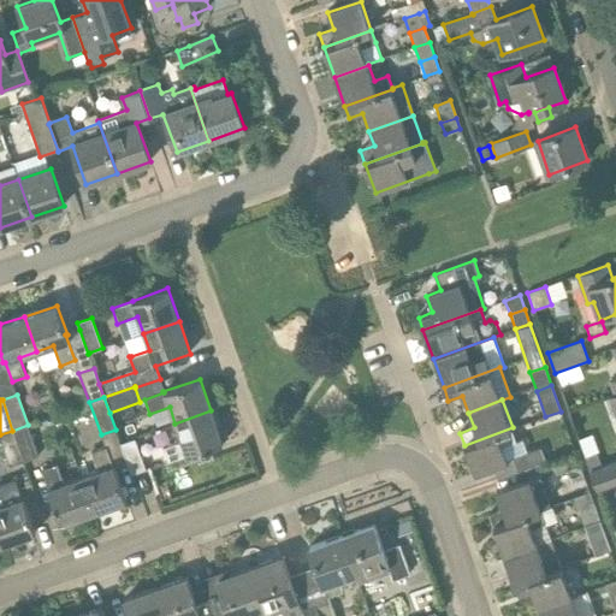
[(211,410),(175,424),(182,442),(163,448),(169,463),(188,456),(223,444),(211,410)]
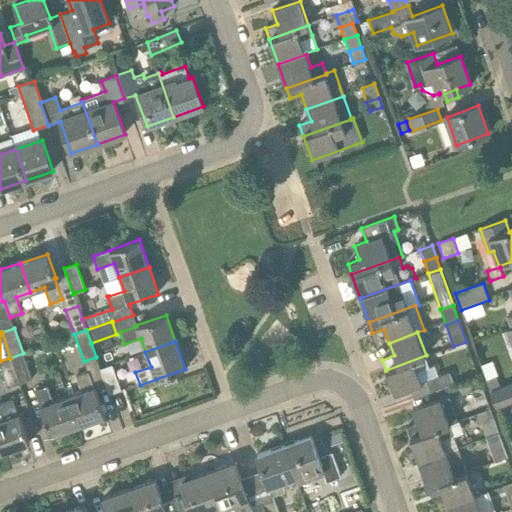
[(10,358),(19,384),(32,379),(23,353),(10,358)]
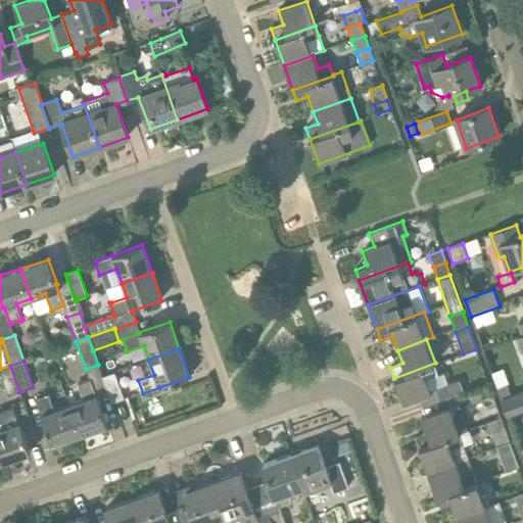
[(431,393),(427,379),(439,374),(435,363),(394,378),(403,403),(419,397),(431,393)]
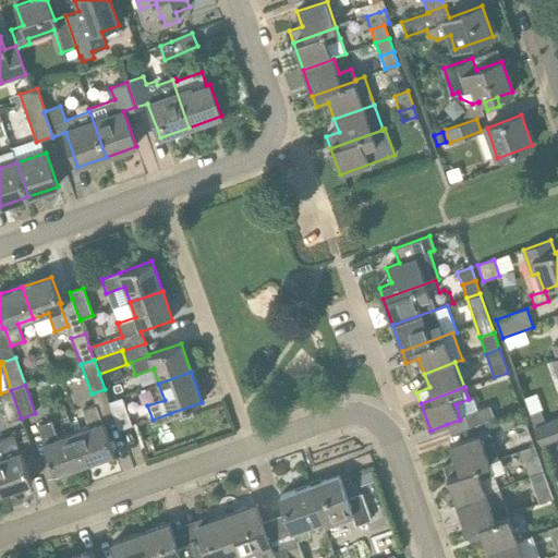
[(0,397),(9,422),(21,419),(11,390),(0,393),(0,397)]
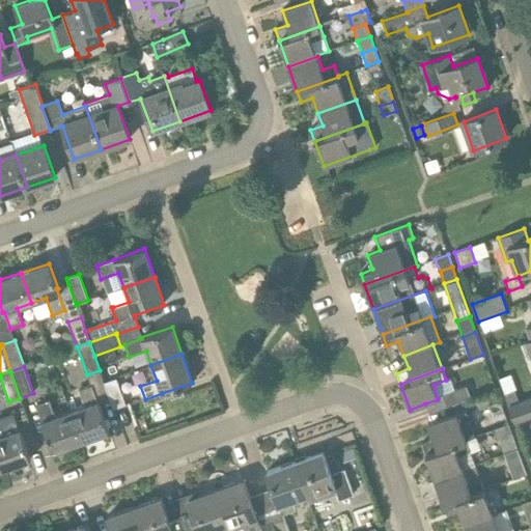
[(134,371),(120,375),(126,396),(139,393),(134,371)]
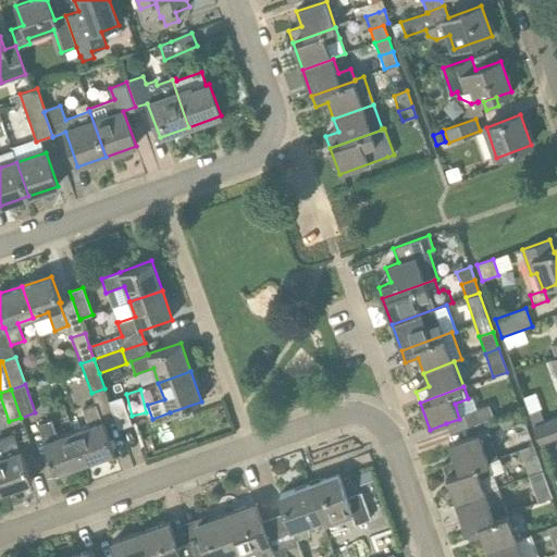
[(132,424),(124,404),(122,396),(109,401),(119,430),(132,424)]
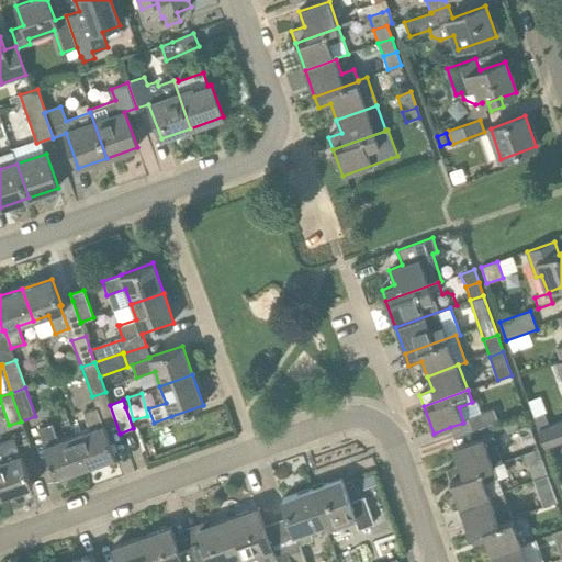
[(103,425),(102,426),(97,407),(83,412),(90,429),(75,435),(86,468),(115,457),(103,425)]
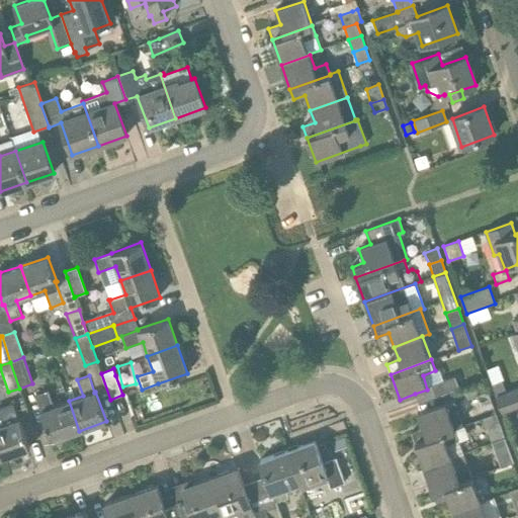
[(454,376),(443,380),(431,384),(435,397),(459,389),(454,376)]
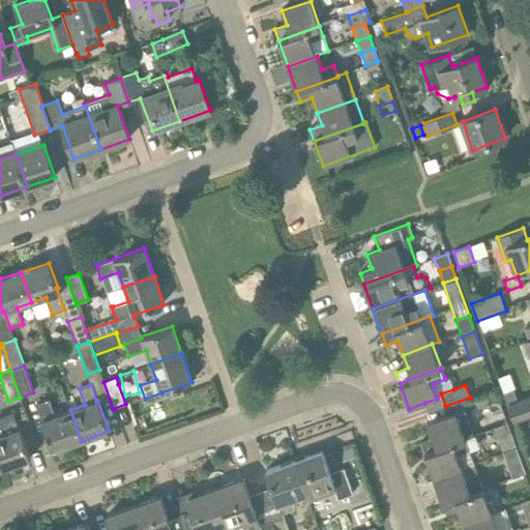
[(503,393),(507,405),(518,402),(513,389),(503,393)]
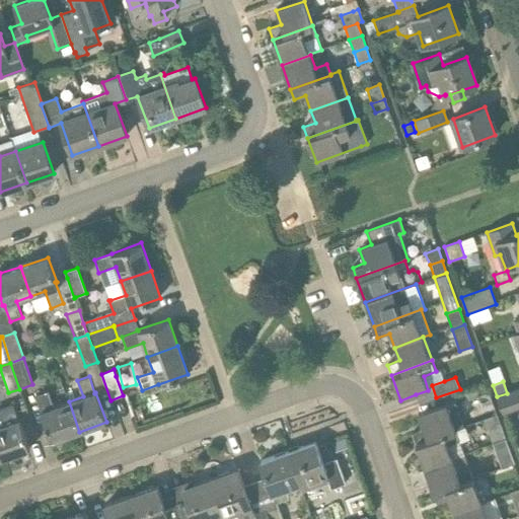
[(518,388),(507,393),(497,396),(503,414),(518,406),(518,388)]
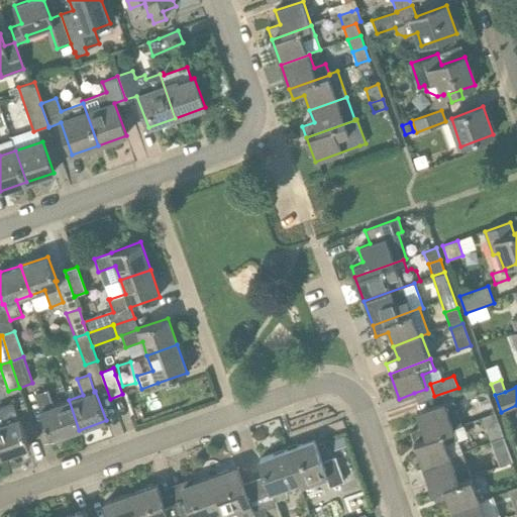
[(79,430),(69,400),(54,405),(48,389),(35,394),(41,410),(40,411),(52,439),(79,430)]
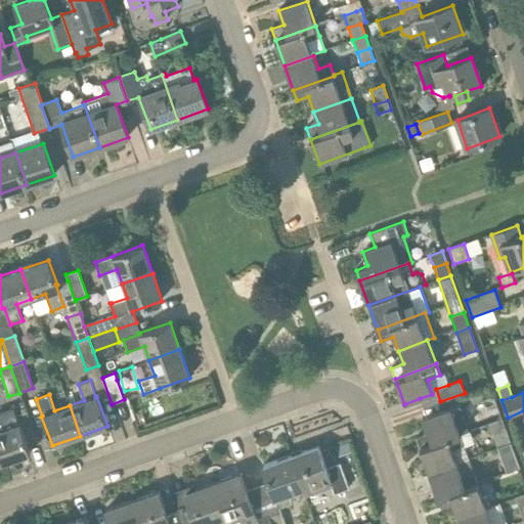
[(460,433),(461,434),(468,431),(459,406),(451,409),(423,419),(428,433),(416,438),(420,448),(460,433)]
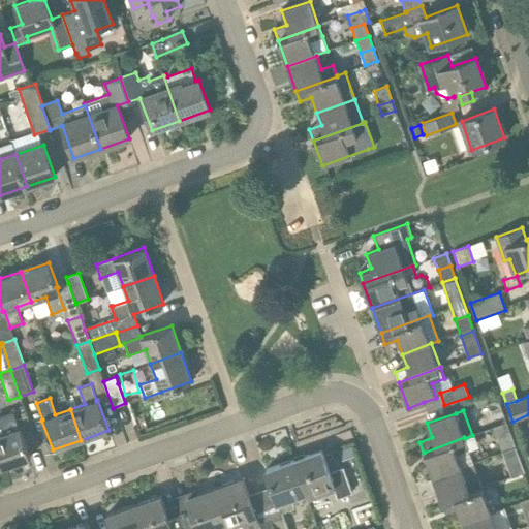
[(0,434),(0,460),(3,468),(30,458),(22,428),(20,429),(13,411),(1,415),(7,432),(0,434)]
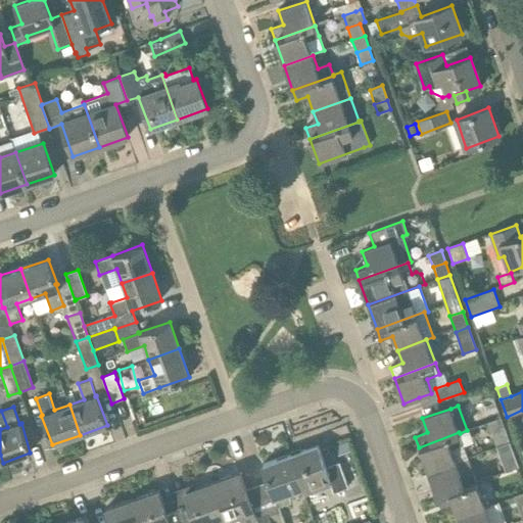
[(496,447),(509,442),(501,418),(487,422),(496,447)]
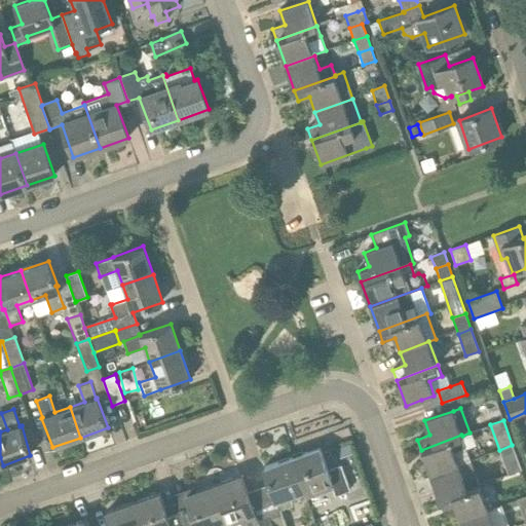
[(480,457),(470,433),(462,436),(461,435),(421,450),(430,475),(459,464),(480,457)]
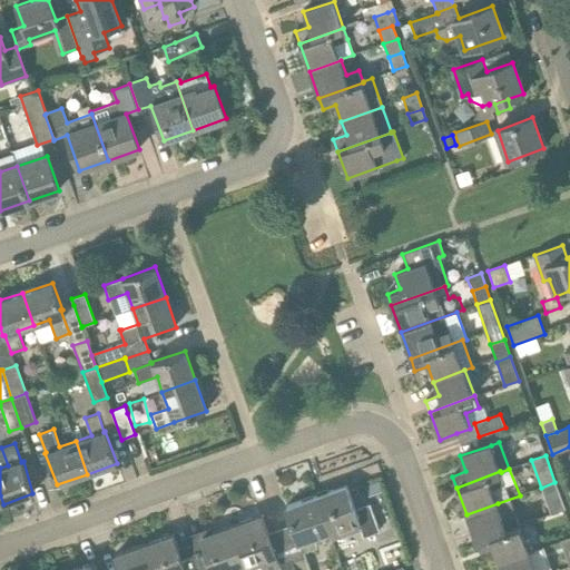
[(554,482),(541,488),(551,514),(564,509),(554,482)]
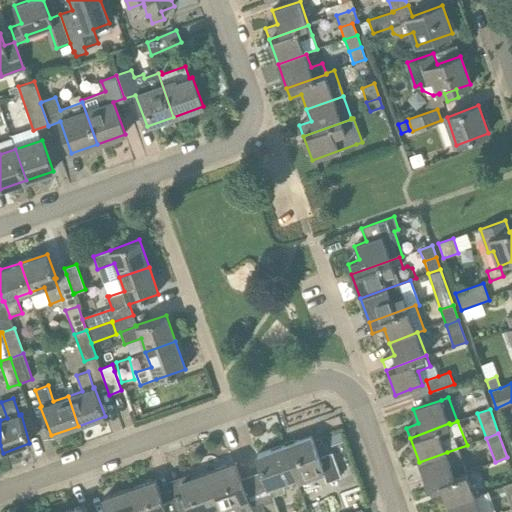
[(328,439),(332,448),(344,443),(341,434),(328,439)]
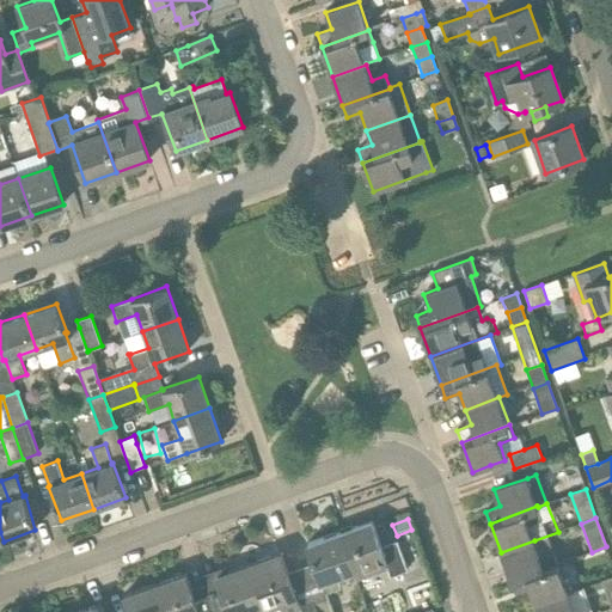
[(397,540),(381,546),(372,521),(340,532),(353,570),(355,576),(386,564),(390,576),(408,570),(397,540)]
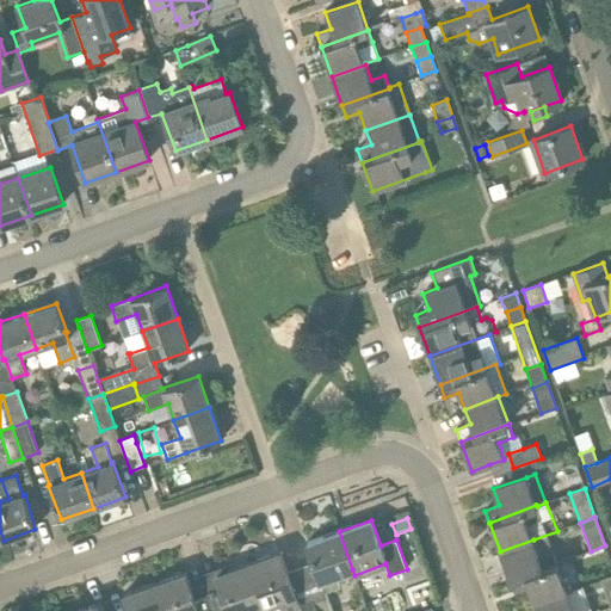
[(352,569),(339,531),(307,543),(323,594),(339,588),(334,575),(352,569)]
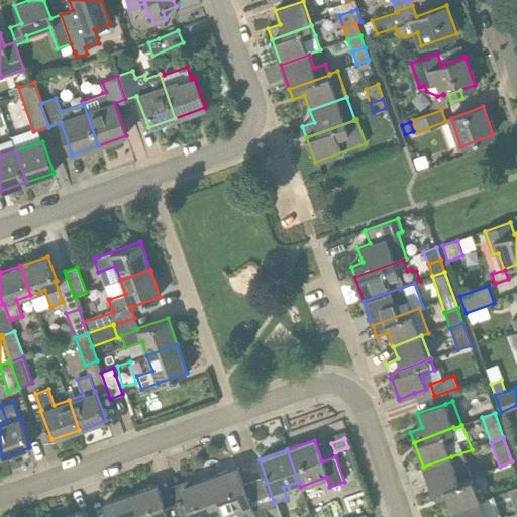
[(423,467),(431,491),(472,477),(468,466),(455,470),(451,456),(423,467)]
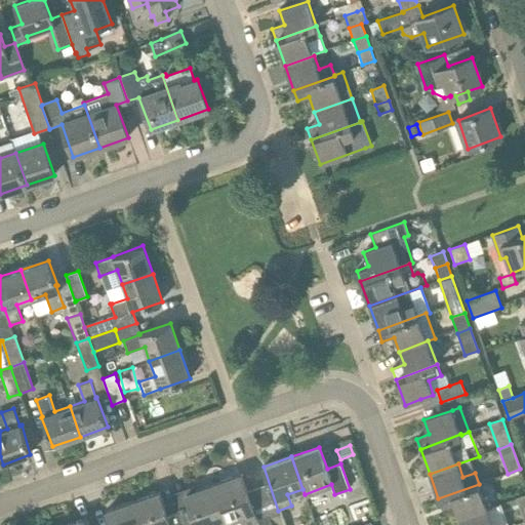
[(241,475),(212,485),(226,522),(227,522),(240,517),(243,524),(244,524),(270,524),(268,516),(255,520),(241,475)]
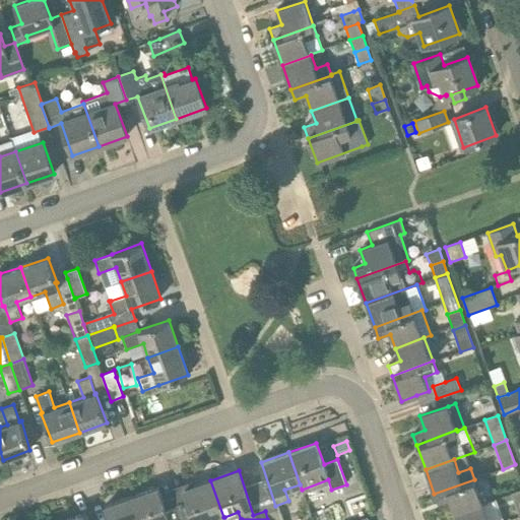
[(482,504),(474,479),(434,494),(438,505),(450,501),(455,514),(482,504)]
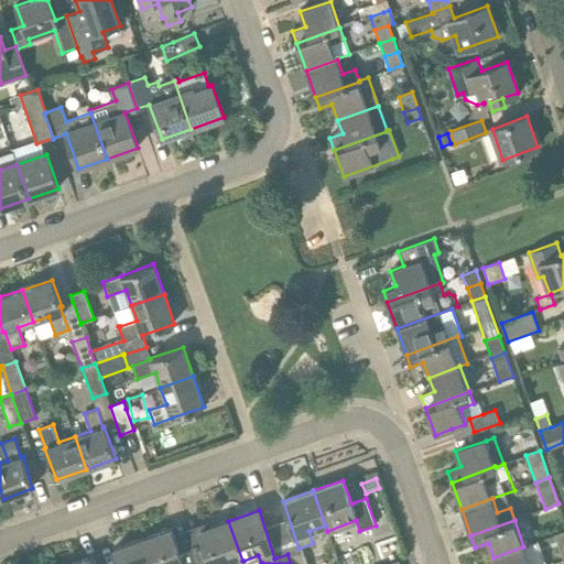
[(205,544),(192,549),(197,563),(245,563),(243,561),(242,561),(228,521),(199,531),(205,544)]
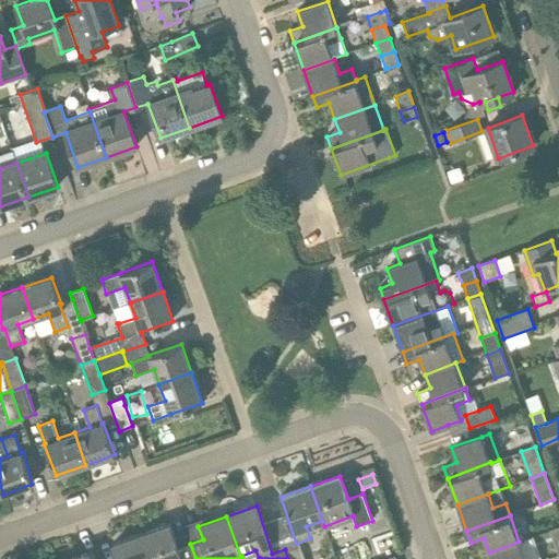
[(195,558),(190,544),(179,548),(170,524),(142,534),(151,558),(195,558)]
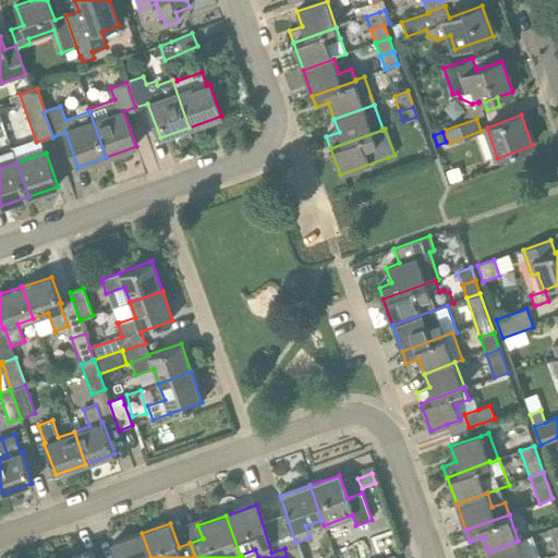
[(557,555),(557,525),(548,530),(557,556),(557,555)]
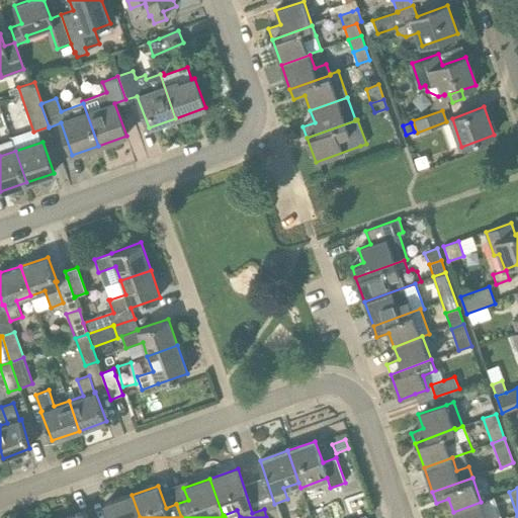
[(140,517),(132,495),(104,505),(108,517),(140,517)]
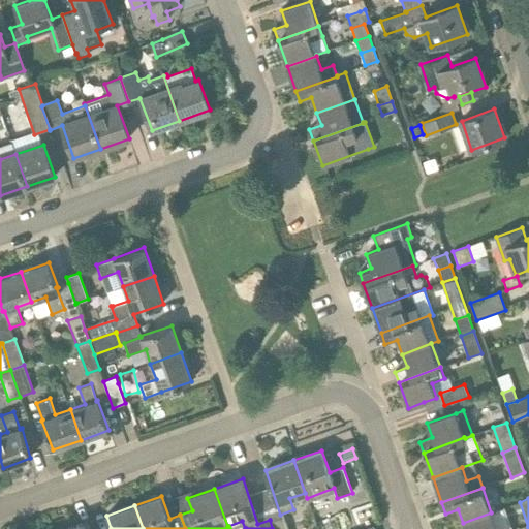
[(497,528),(491,512),(463,523),(464,528),(497,528)]
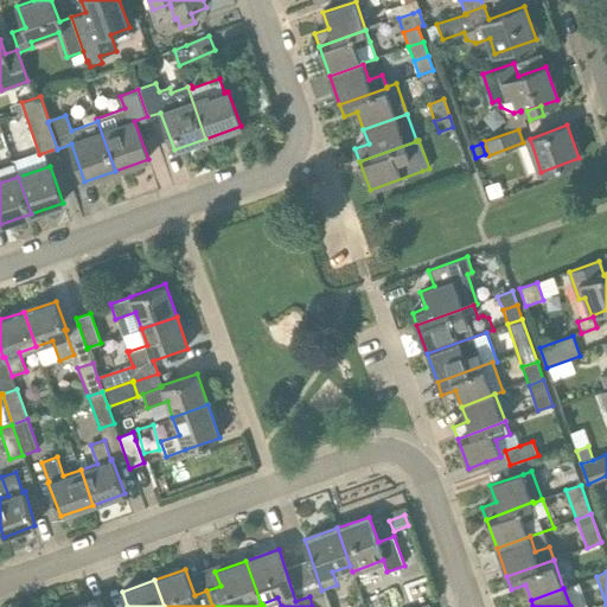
[(310,596),(312,606),(328,606),(324,592),(310,596)]
